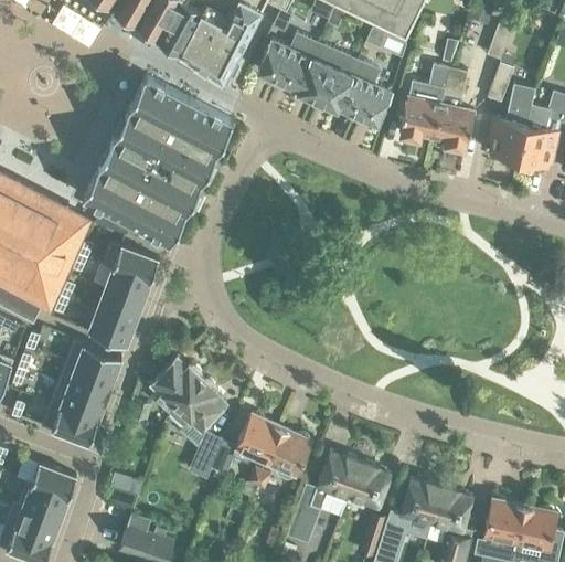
[(8,0),(45,33),(52,25),(23,0),(8,0)]
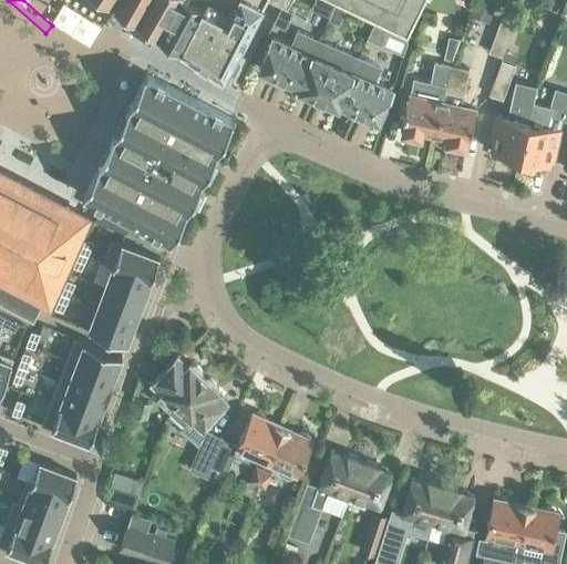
[(100,0),(218,82),(228,89),(228,86),(271,7),(279,11),(289,17),(297,0),(303,0),(405,50),(430,0),(100,0)]
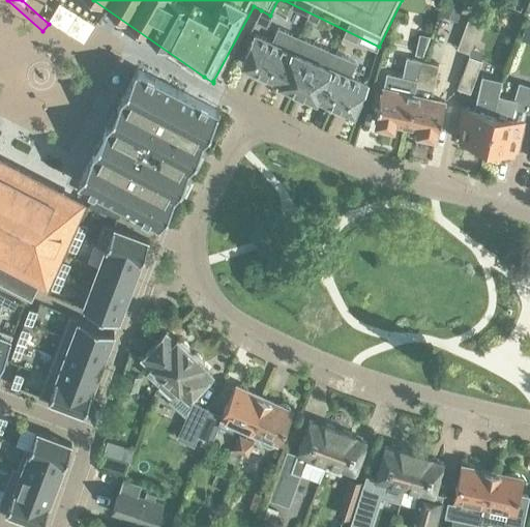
[(262,10),(255,26),(265,31),(273,15),(271,13),(267,11),(263,9),(262,10)]
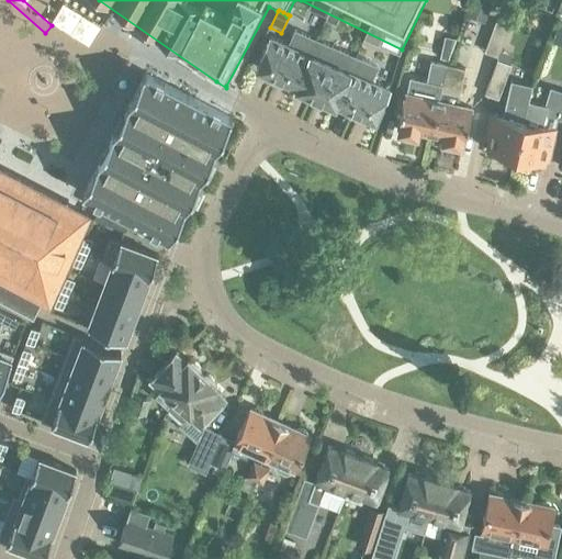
[(486,48),(484,55),(497,59),(499,54),(509,29),(496,23),(486,48)]
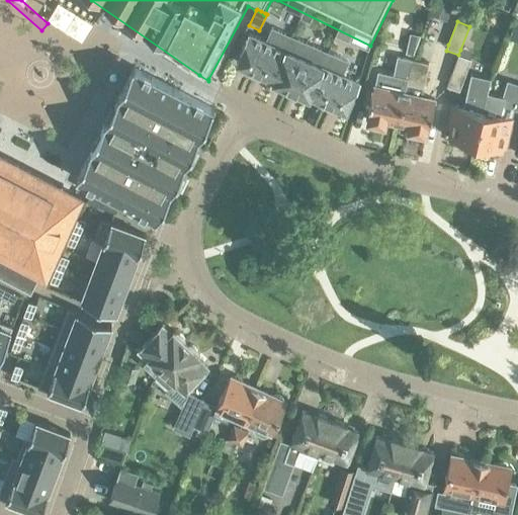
[(517,22),(514,21),(508,41),(517,45),(517,22)]
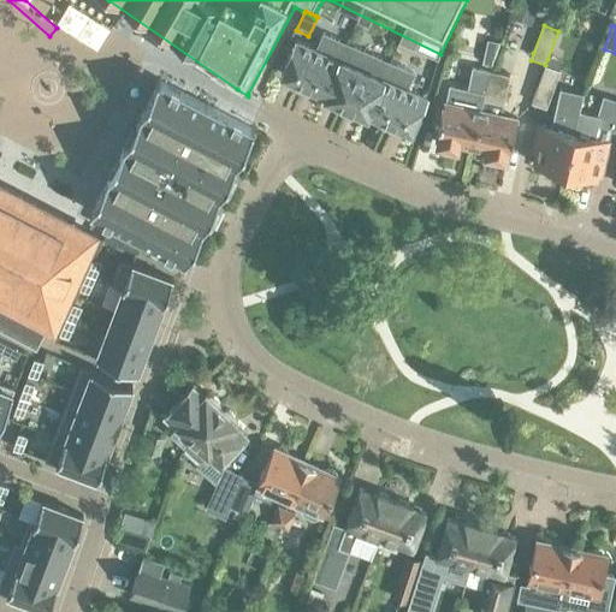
[(407,30),(400,45),(416,53),(424,37),(407,30)]
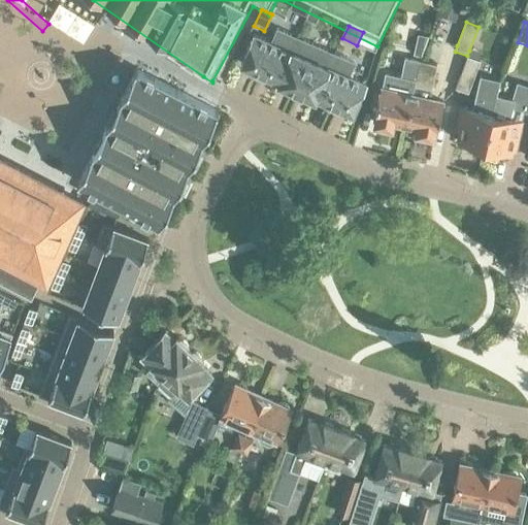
[(254,35),(239,67),(354,117),(367,85),(350,77),(356,64),(277,30),(271,42),(254,35)]
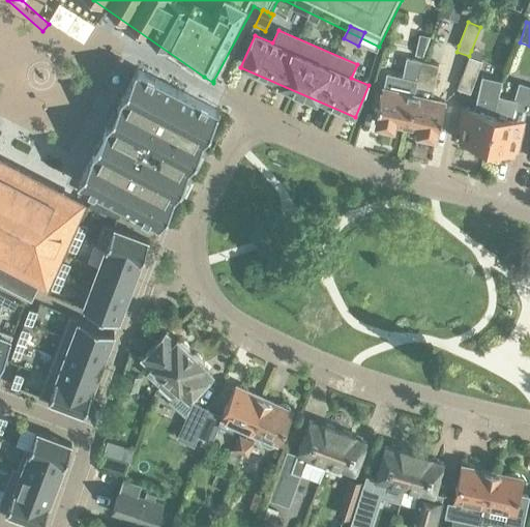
[(419,37),(415,58),(423,60),(431,40),(419,37)]
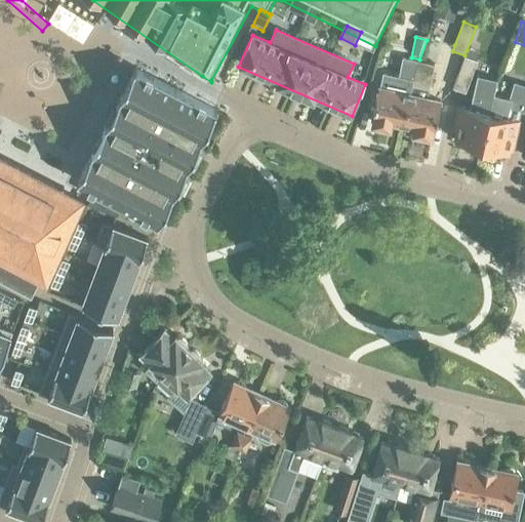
[(382,78),(371,120),(373,121),(372,125),(390,128),(391,124),(402,127),(415,72),(418,63),(402,58),(397,81),(382,78)]
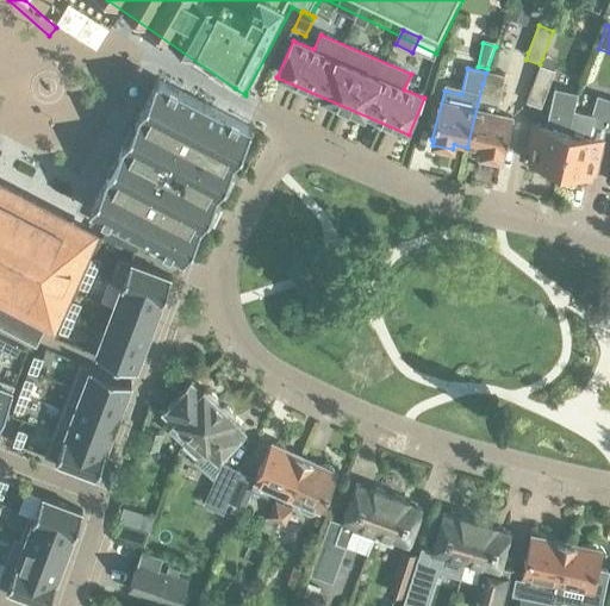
[(542,107),(555,75),(539,69),(527,101),(542,107)]
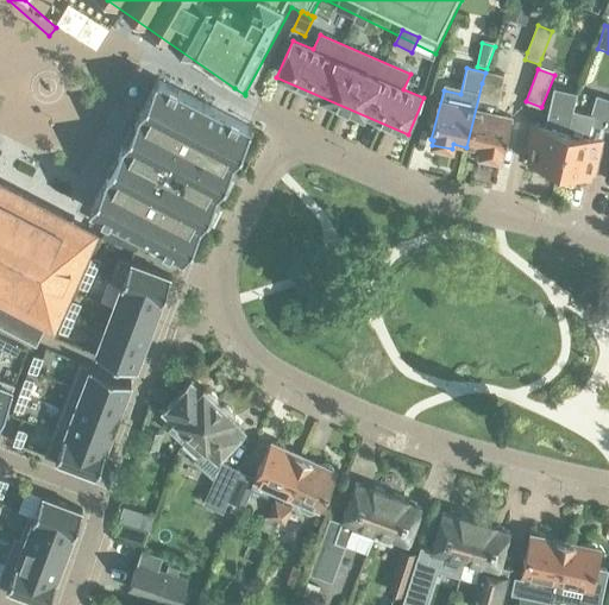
[(482,83),(466,147),(481,151),(479,155),(500,159),(501,156),(503,157),(512,121),(495,118),(504,76),(485,73),(482,83)]
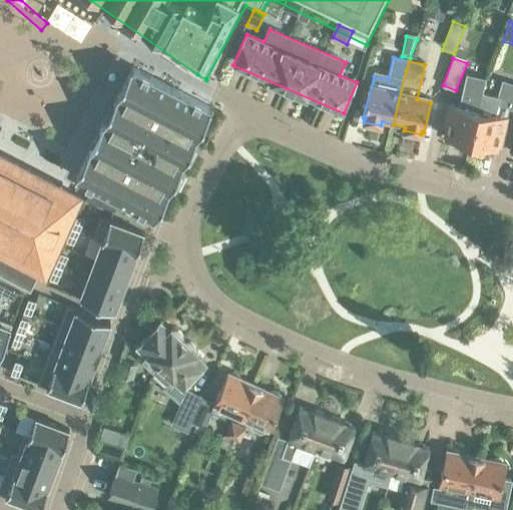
[(126,70),(71,174),(107,194),(120,200),(151,217),(206,111),(126,70)]
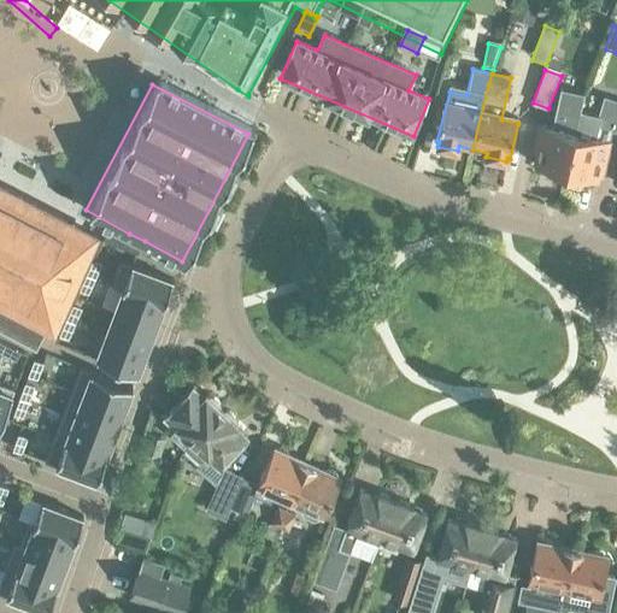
[(540,128),(532,163),(536,164),(535,169),(565,175),(575,136),(580,116),(580,113),(583,98),(562,93),(553,131),(540,128)]
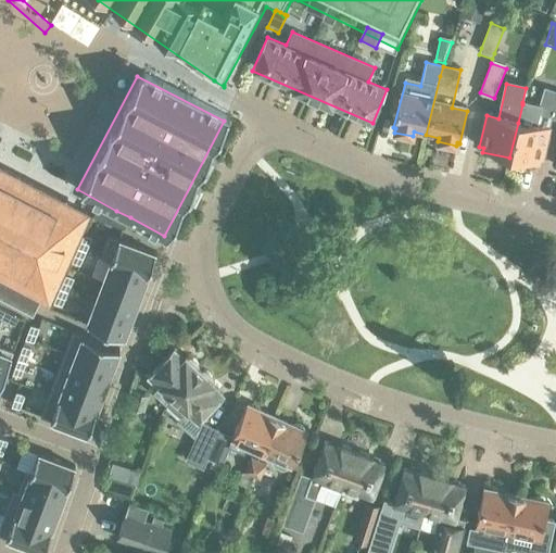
[(518,123),(509,158),(535,164),(536,160),(543,162),(551,130),(547,129),(550,120),(555,121),(555,95),(544,92),(540,105),(522,102),(522,104),(518,123)]
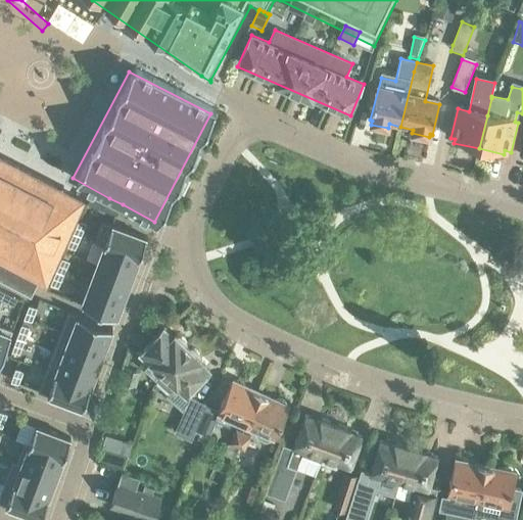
[(0,162),(0,283),(31,299),(41,280),(46,282),(80,204),(0,162)]
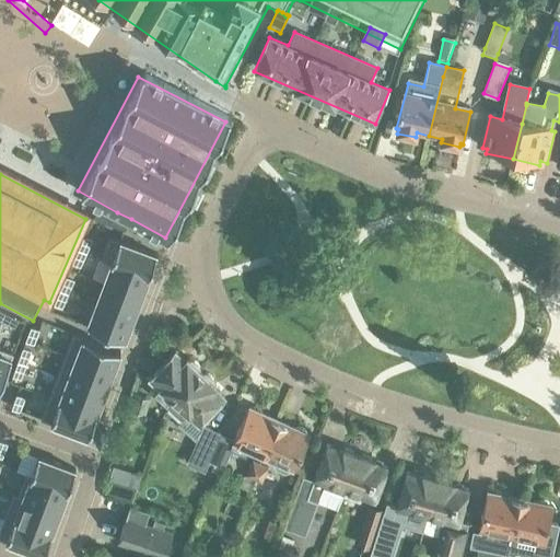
[(117,212),(109,227),(126,233),(131,219),(117,212)]
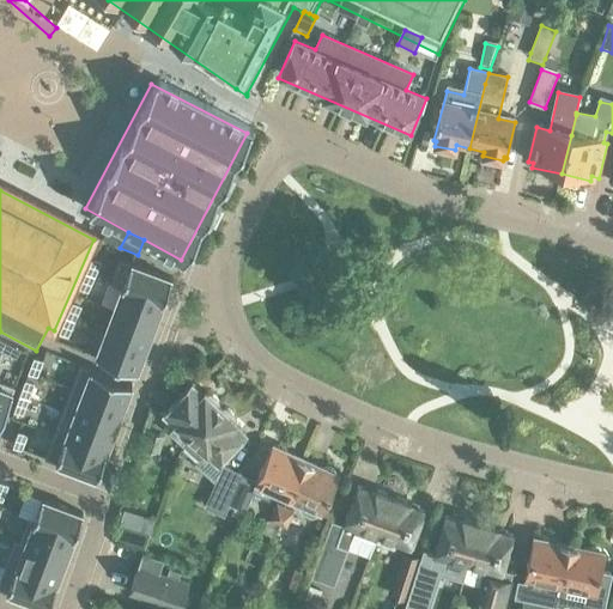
[(121,262),(111,286),(123,291),(164,306),(174,282),(121,262)]
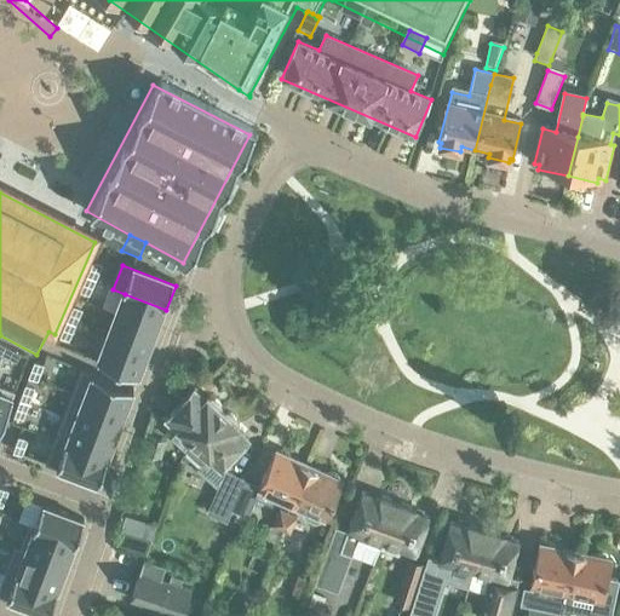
[(102,271),(93,268),(89,280),(96,283),(102,271)]
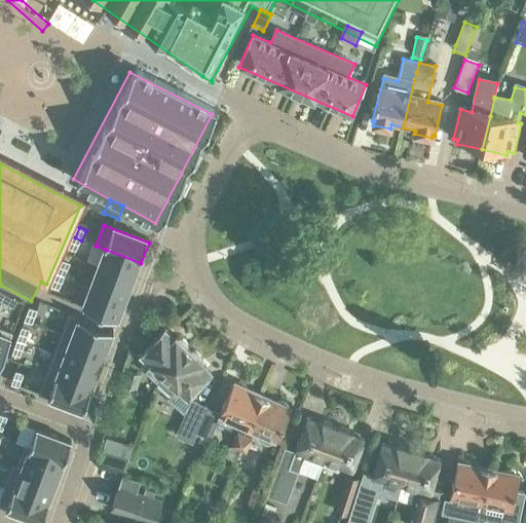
[(81,240),(75,237),(70,248),(77,251),(81,240)]
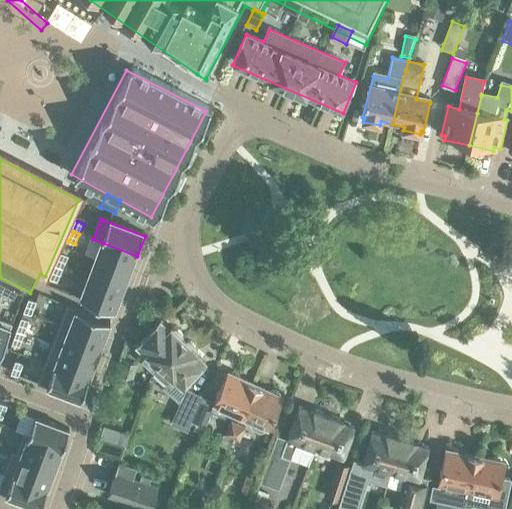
[(103,243),(96,262),(130,275),(137,256),(103,243)]
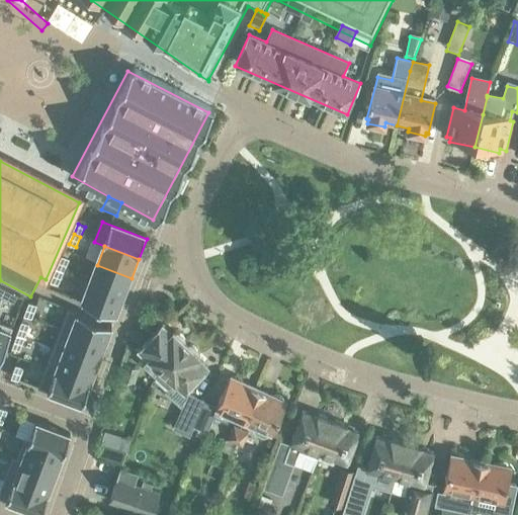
[(68,264),(62,261),(57,271),(64,274),(68,264)]
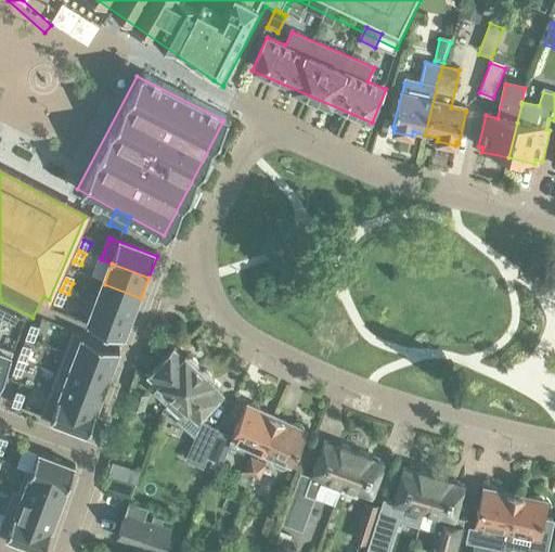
[(104,284),(97,305),(133,319),(141,298),(104,284)]
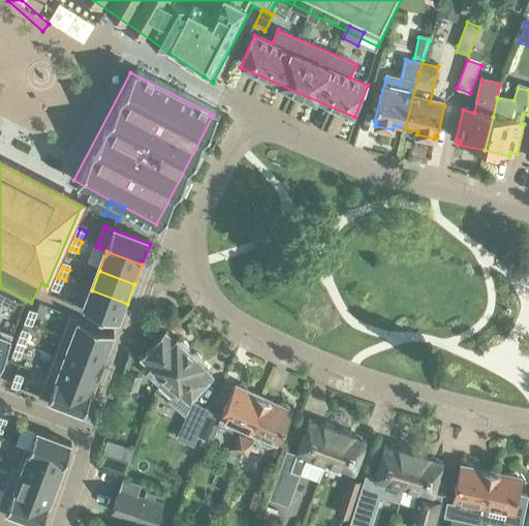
[(65,280),(58,277),(53,287),(60,290),(65,280)]
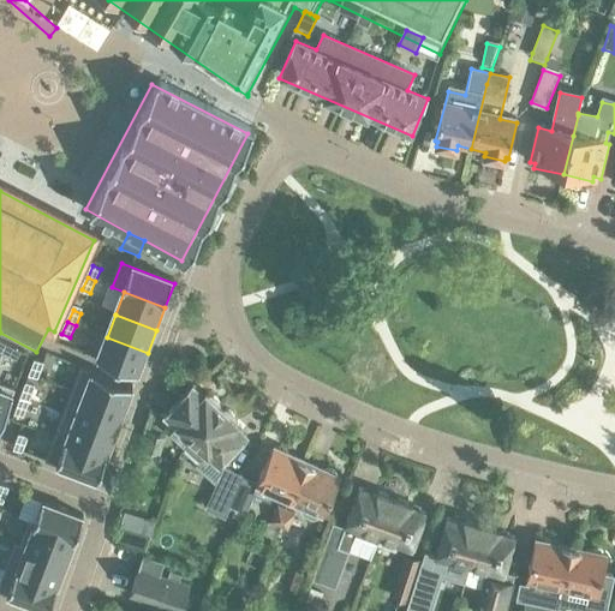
[(107,337),(97,361),(138,377),(148,353),(107,337)]
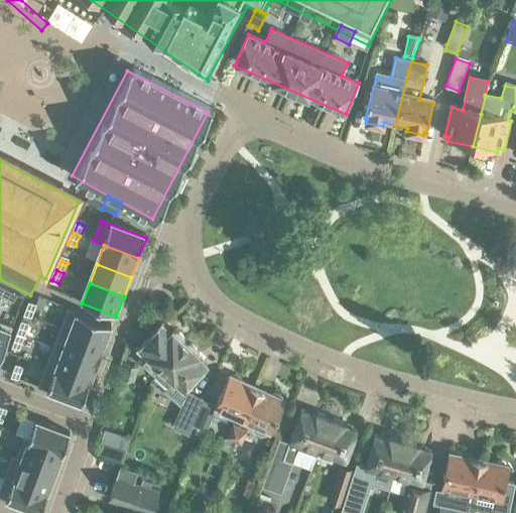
[(6,290),(2,296),(12,302),(16,295),(6,290)]
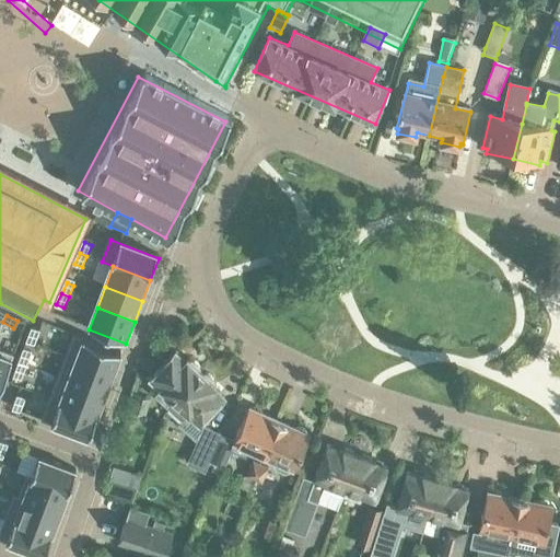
[(38,335),(32,333),(27,344),(34,347),(38,335)]
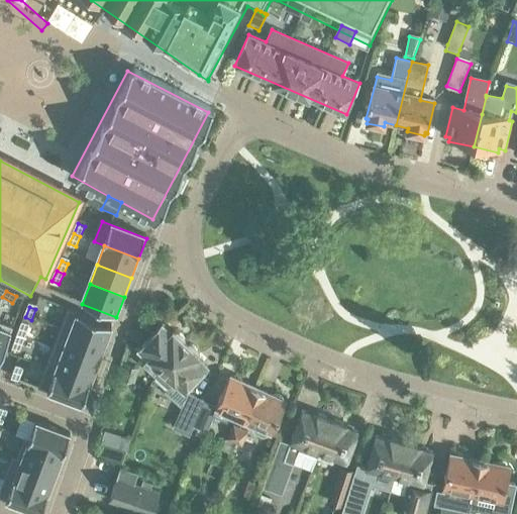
[(69,311),(61,331),(105,347),(112,327),(69,311)]
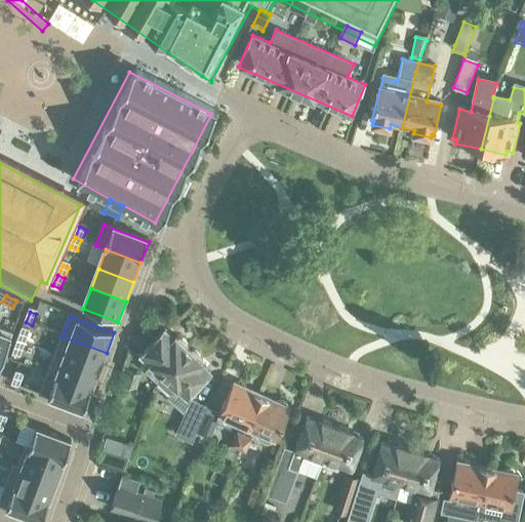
[(0,327),(0,371),(14,333),(0,327)]
